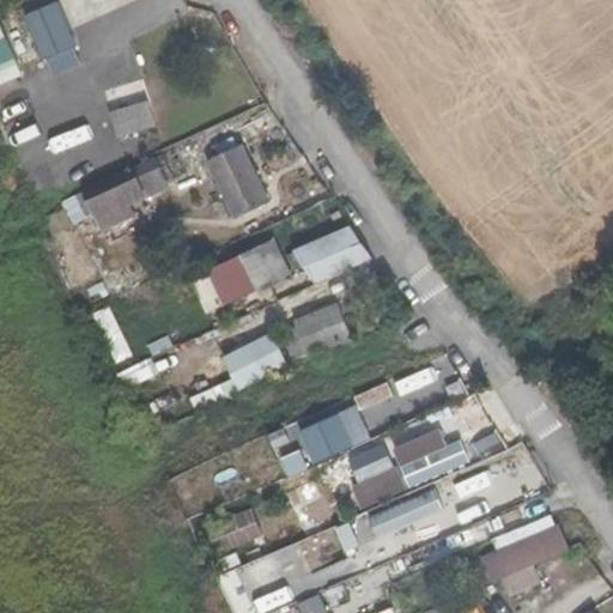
[(29,7),(6,18),(32,77),(55,66),(29,7)]
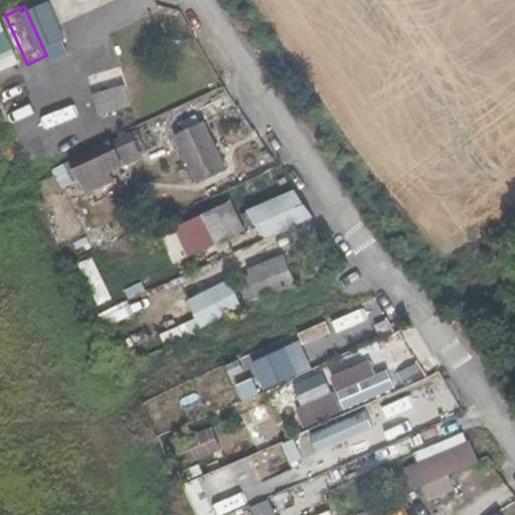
[(0,14),(0,75),(27,64),(5,15),(4,12),(0,14)]
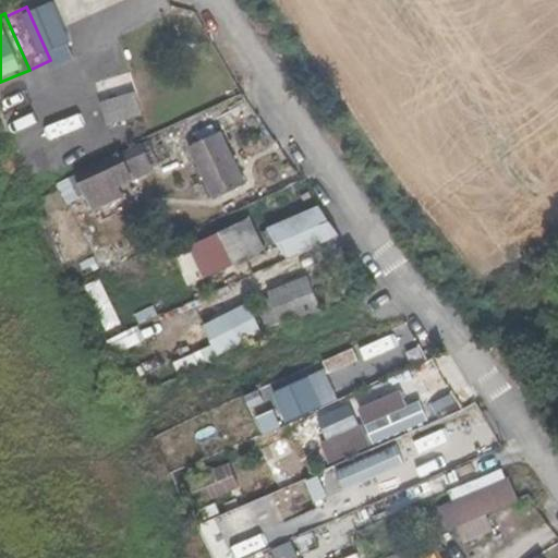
[(100,99),(132,93),(129,77),(97,84),(100,99)]
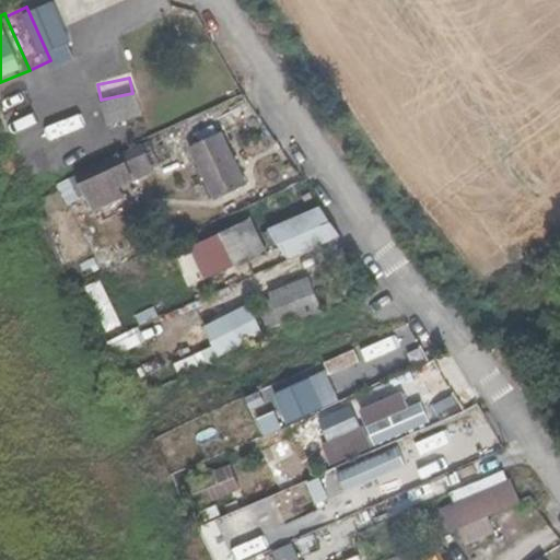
[(0,103),(2,108),(21,102),(13,81),(0,85),(0,103)]
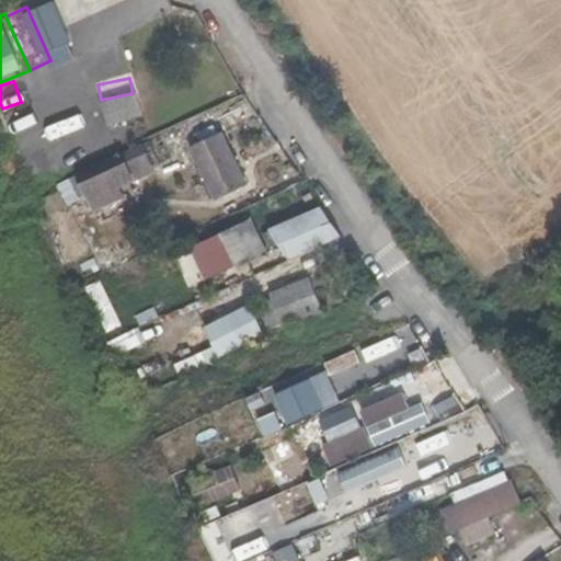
[(99,103),(106,126),(141,116),(134,93),(99,103)]
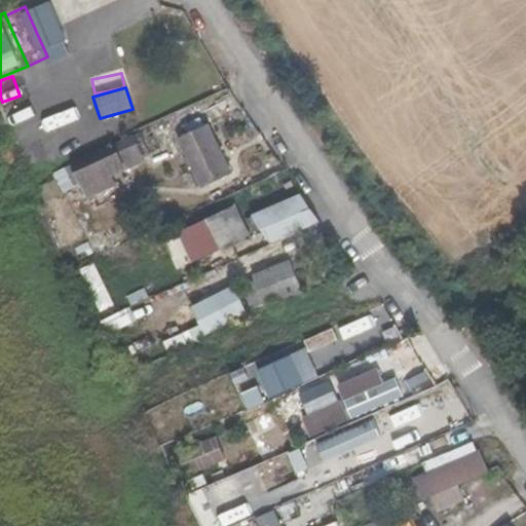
[(24,126),(50,113),(44,102),(17,116),(24,126)]
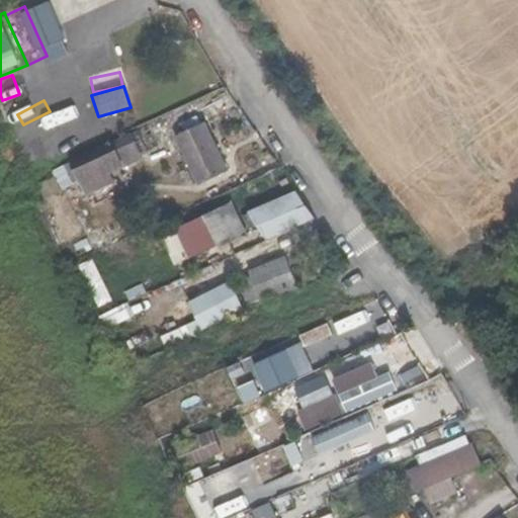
[(200,184),(227,171),(203,122),(177,136),(200,184)]
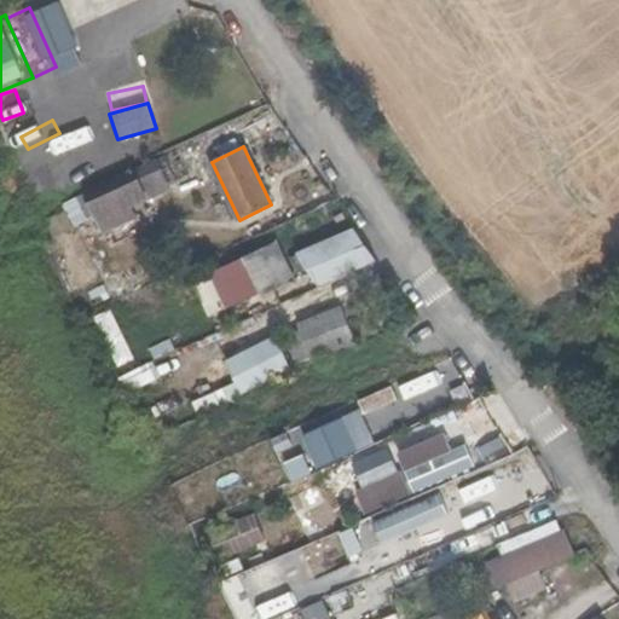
[(132,207),(172,187),(156,158),(87,191),(105,231),(136,218),(132,207)]
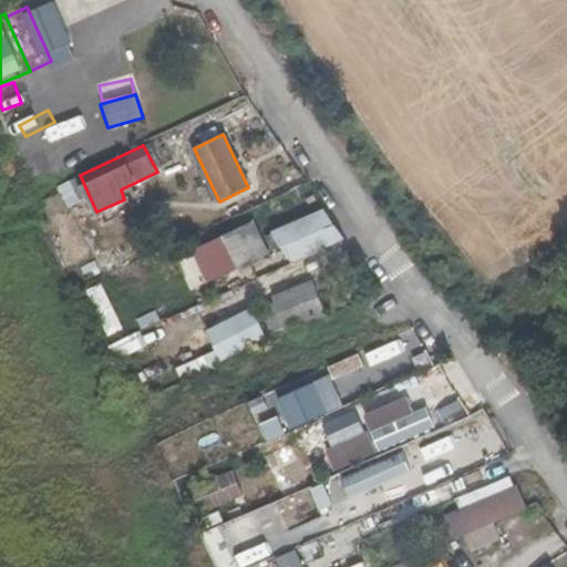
[(76,181),(60,185),(66,210),(84,206),(76,181)]
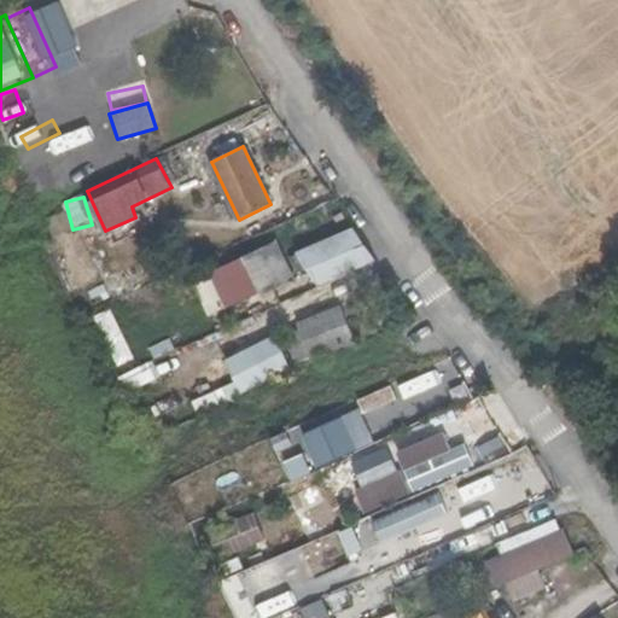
[(320,285),(374,261),(353,227),(297,252),(320,285)]
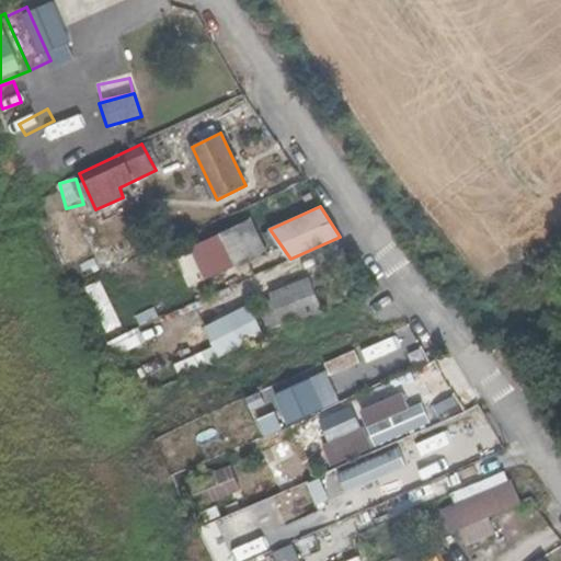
[(238,268),(268,254),(252,219),(222,232),(238,268)]
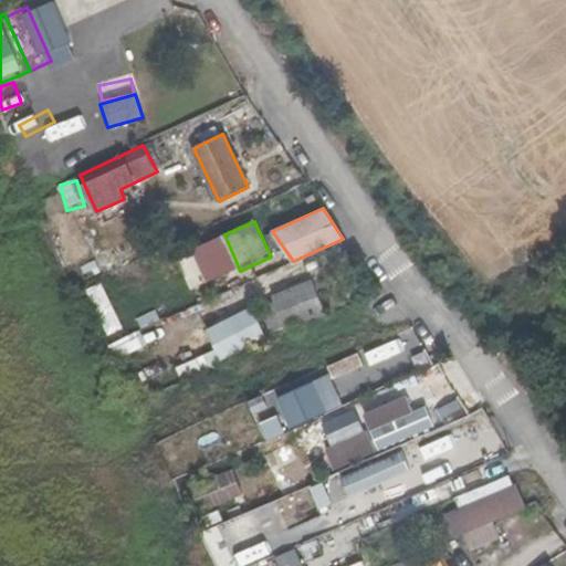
[(190,251),(206,282),(234,269),(219,237),(190,251)]
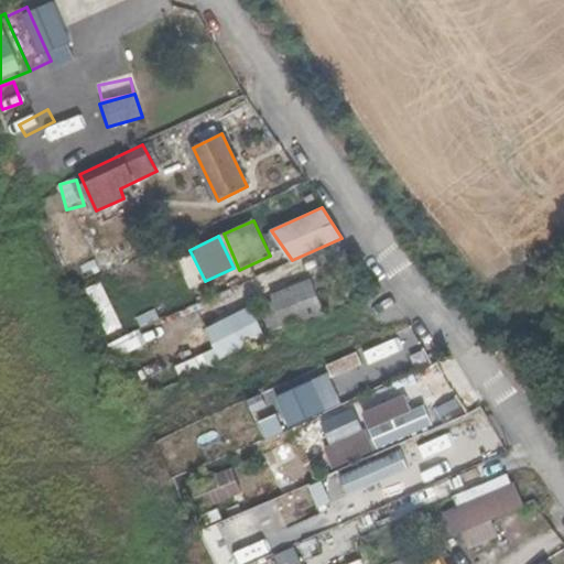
[(270,329),(323,311),(313,281),(273,295),(274,301),(260,306),(270,329)]
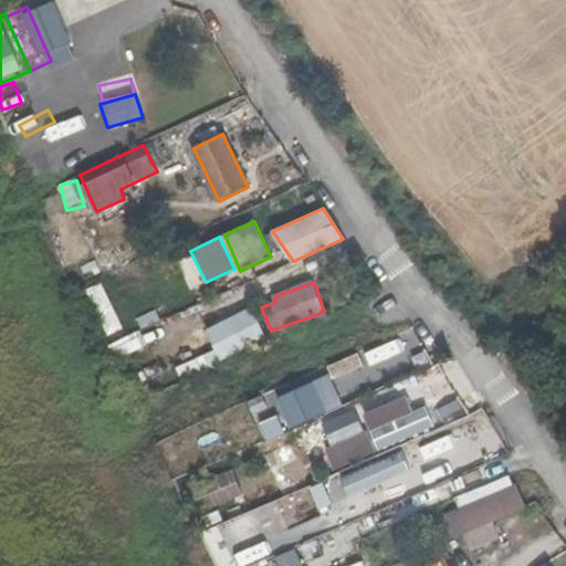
[(251,307),(206,331),(220,360),(266,337),(251,307)]
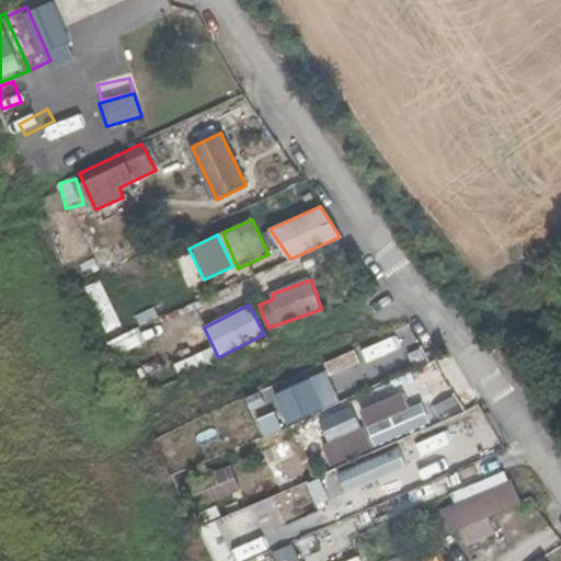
[(410,327),(327,364),(344,402),(427,364),(410,327)]
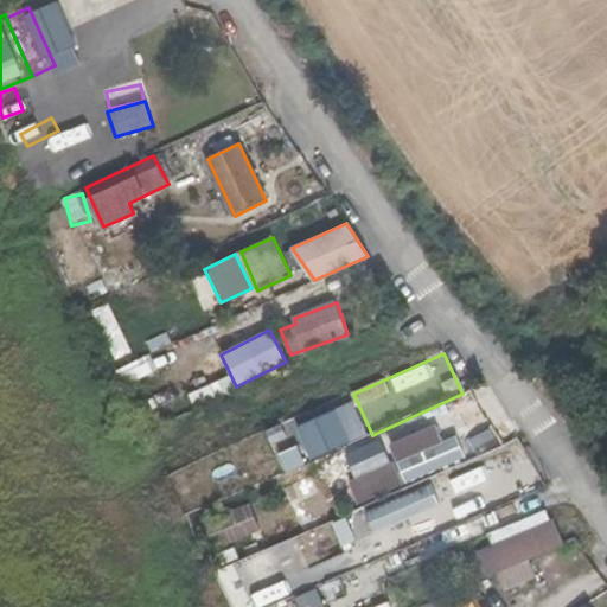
[(300,422),(311,458),(369,441),(358,406),(300,422)]
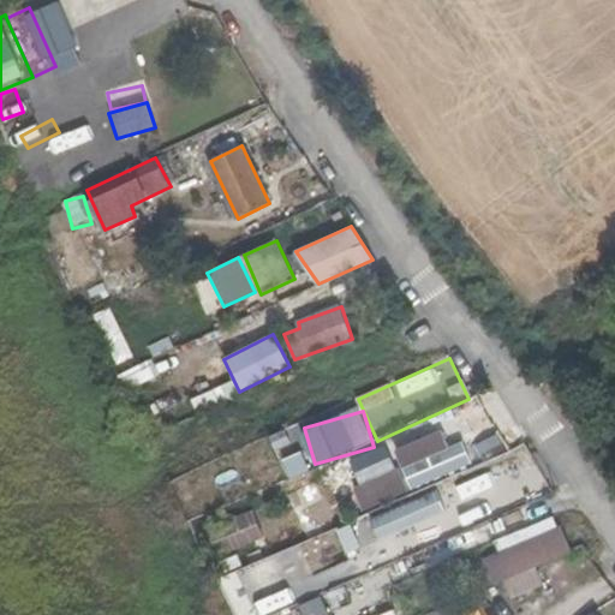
[(272,435),(276,452),(297,447),(292,429),(272,435)]
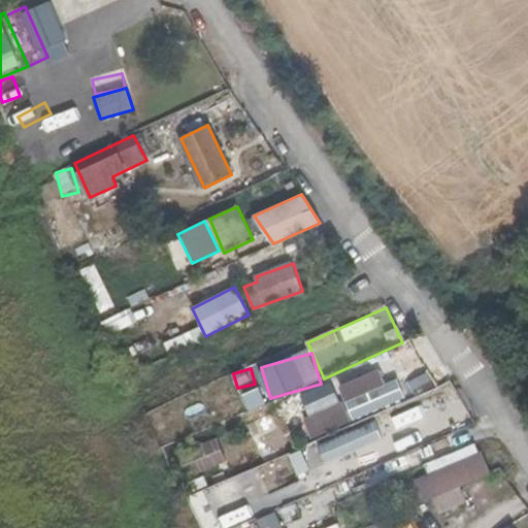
[(343,401),(353,422),(406,399),(397,378),(343,401)]
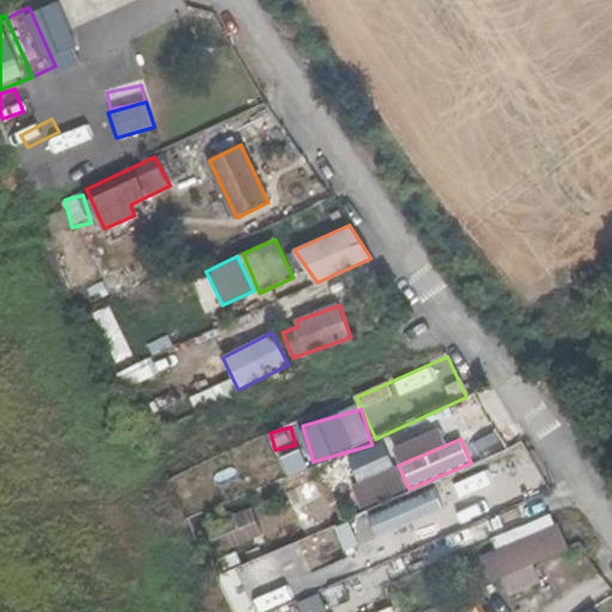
[(301,448),(282,458),(292,478),(311,469),(301,448)]
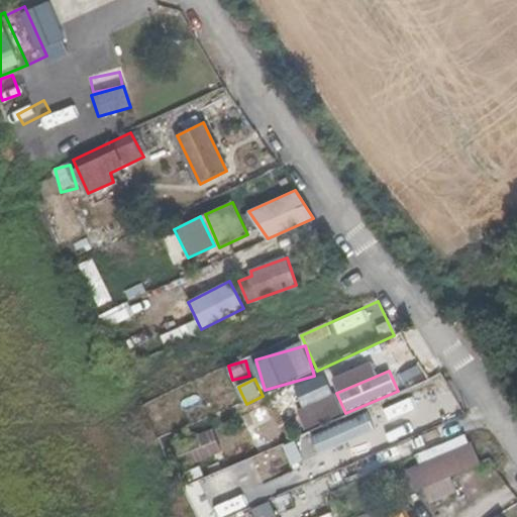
[(303,408),(311,426),(342,413),(335,394),(303,408)]
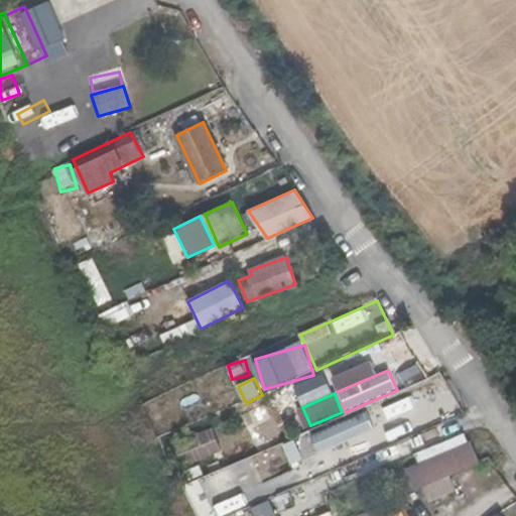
[(387,421),(414,408),(408,395),(381,408),(387,421)]
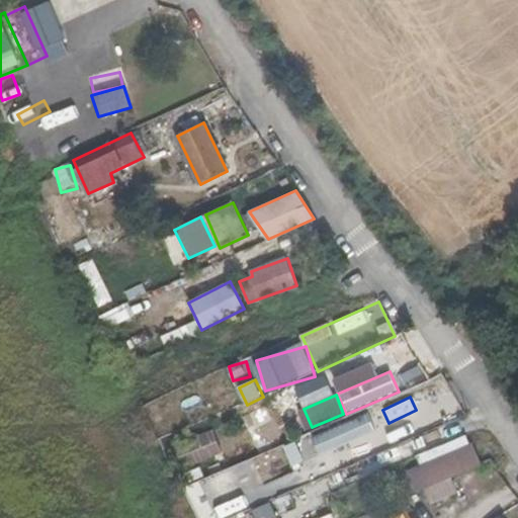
[(376,442),(368,418),(312,435),(319,459),(376,442)]
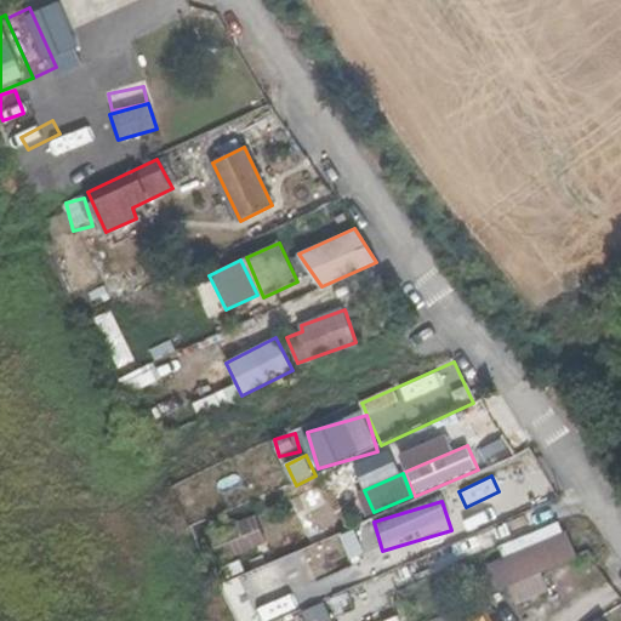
[(267,543),(256,516),(211,533),(227,575),(255,565),(250,551),(267,543)]
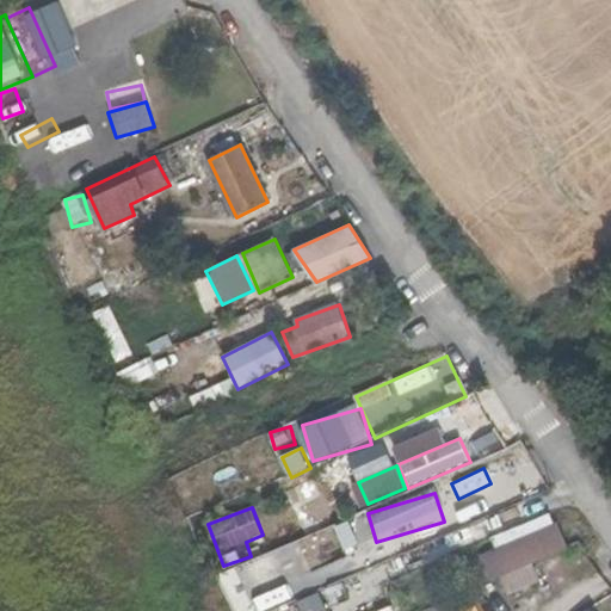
[(551,513),(492,538),(497,548),(555,522),(551,513)]
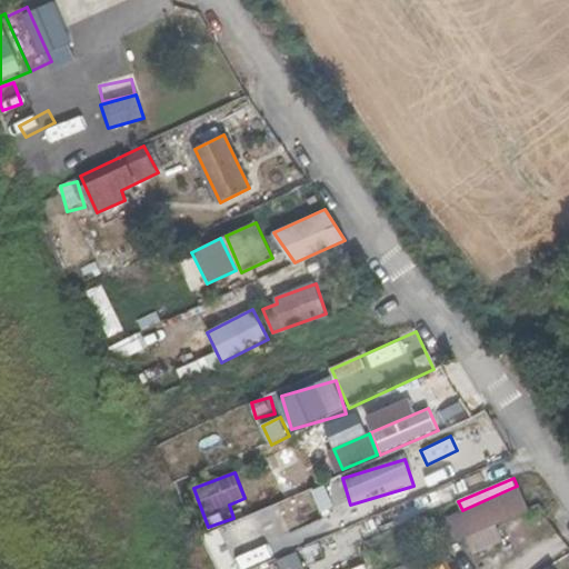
[(530,509),(520,485),(517,486),(462,510),(446,517),(456,541),(530,509)]
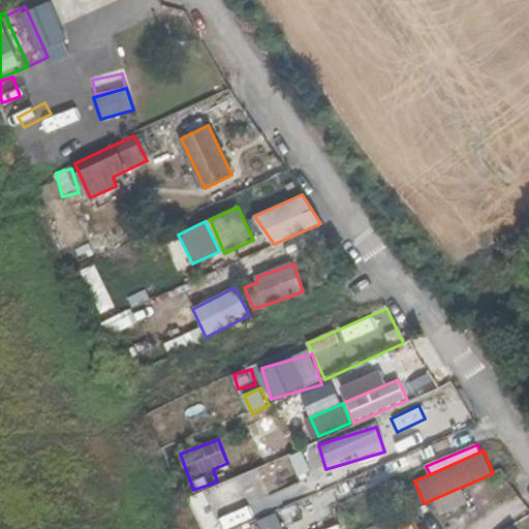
[(317,487),(305,453),(291,457),(302,484),(269,495),(272,503),(317,487)]
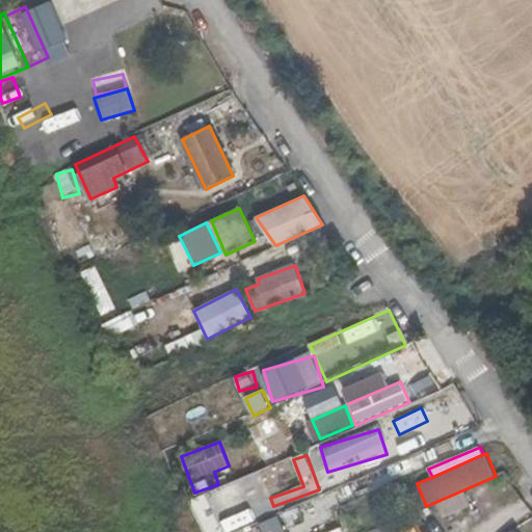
[(186,501),(200,531),(232,531),(213,489),(186,501)]
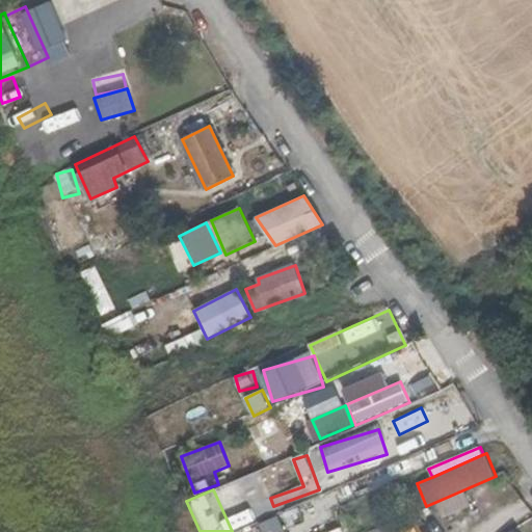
[(328,496),(259,520),(262,531),(282,531),(335,514),(328,496)]
